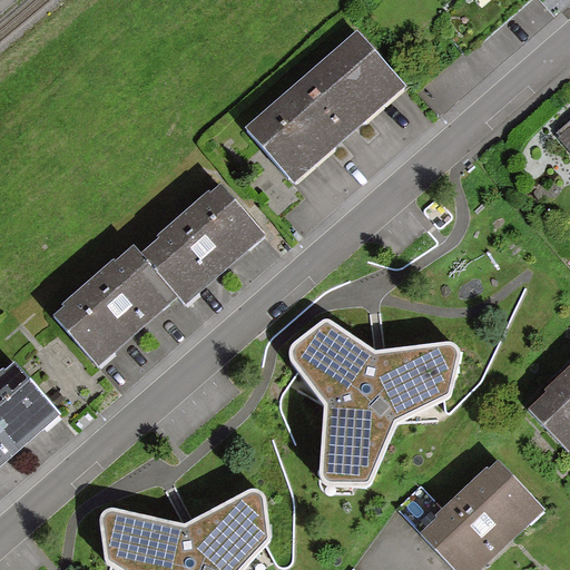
[(357,36),(246,130),(296,189),(408,95),(357,36)]
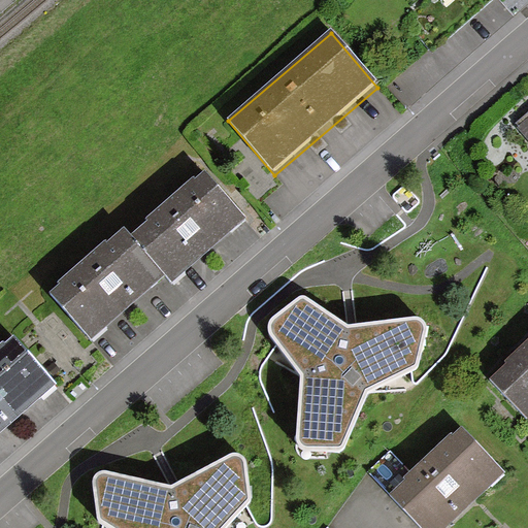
[(205,175),(130,241),(166,282),(174,291),(249,225),(205,175)]
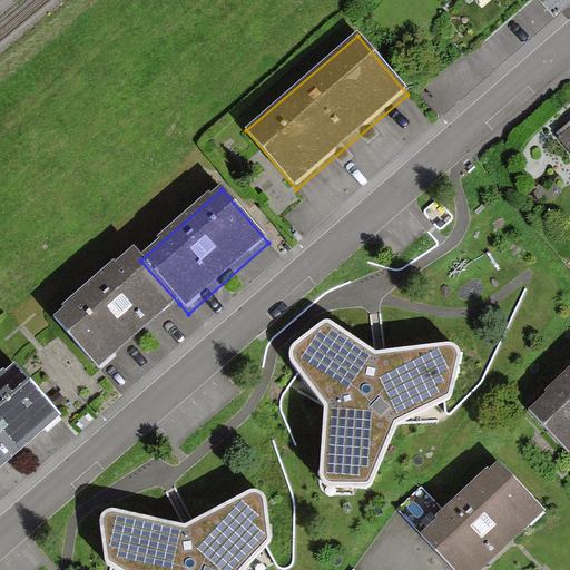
[(135,254),(53,325),(99,375),(179,304),(140,261),(135,254)]
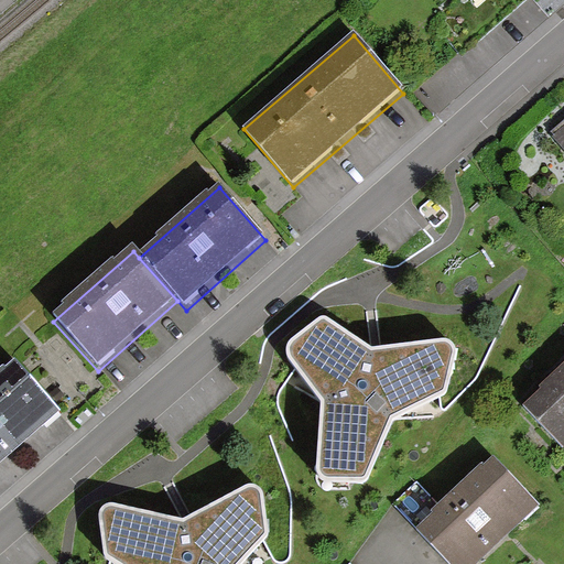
[(444,337),(372,347),(327,317),(324,315),(321,315),(290,338),(288,343),(286,348),(286,356),(321,401),(316,469),(320,476),(323,479),(367,480),(393,419),(447,392),(456,354),(456,348),(452,340),(444,337)]
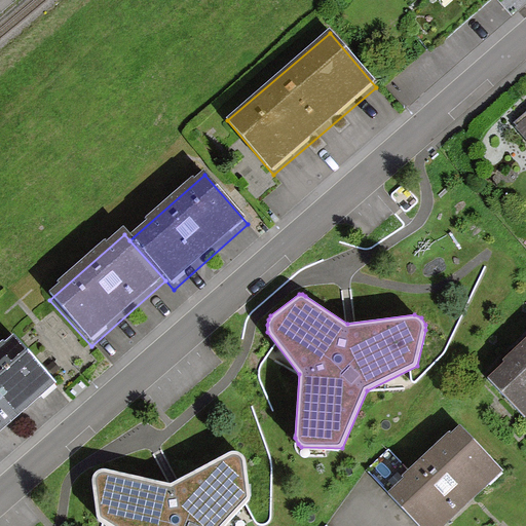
[(13,338),(0,348),(0,437),(57,386),(13,338)]
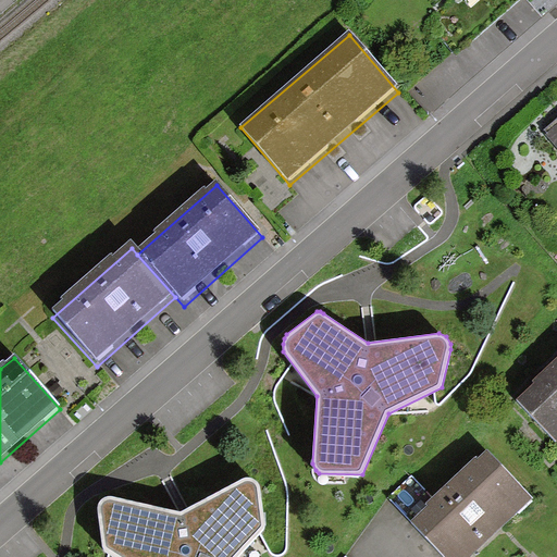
[(556,367),(518,404),(556,445),(556,367)]
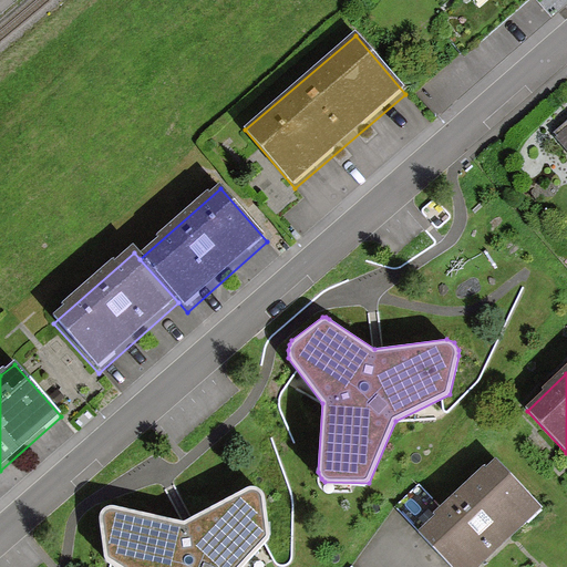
[(488,566),(546,513),(497,462),(419,536),(449,566),(488,566)]
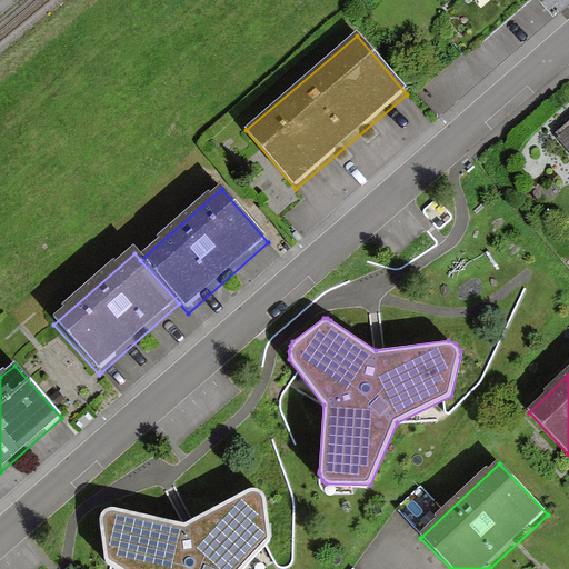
[(250,487),(186,525),(112,509),(106,510),(101,515),(99,521),(107,565),(115,568),(240,568),(271,533),(265,495),(261,489),(256,487),(250,487)]
